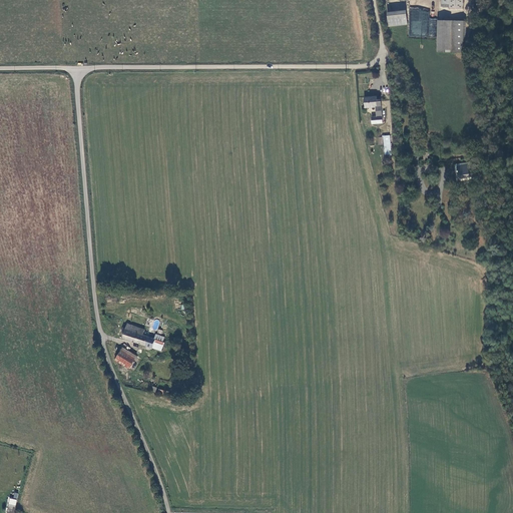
[(409,36),(436,37),(437,19),(429,18),(430,9),(411,8),(409,36)]
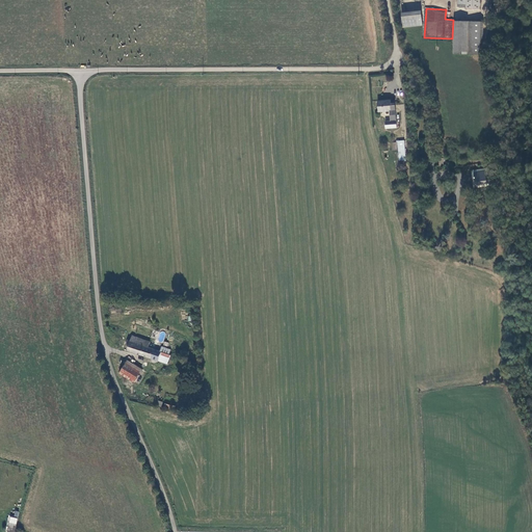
[(420,10),(400,12),(402,28),(422,25),(420,10)]
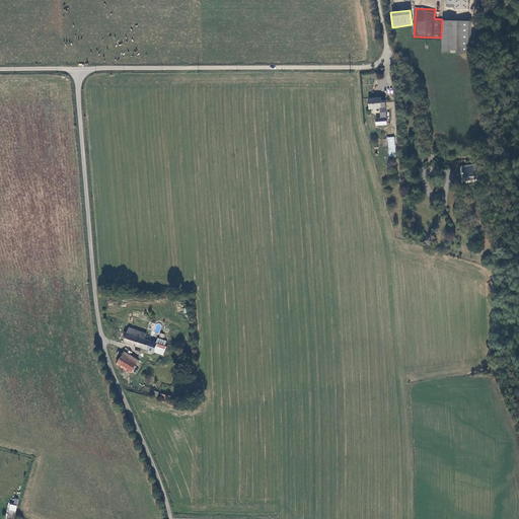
[(456,52),(457,20),(444,20),(443,52),(456,52)]
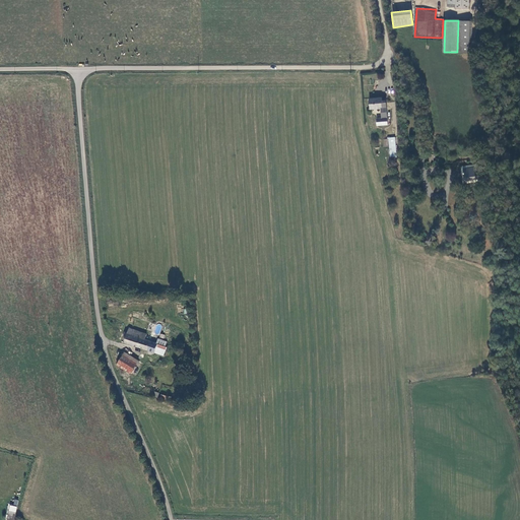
[(471,20),(458,20),(457,52),(470,52),(471,20)]
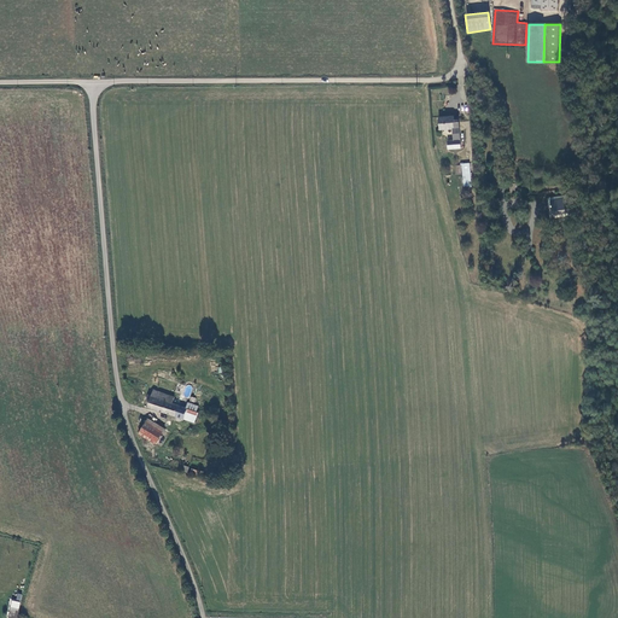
[(455,114),(442,114),(441,114),(441,126),(455,126),(455,114)]
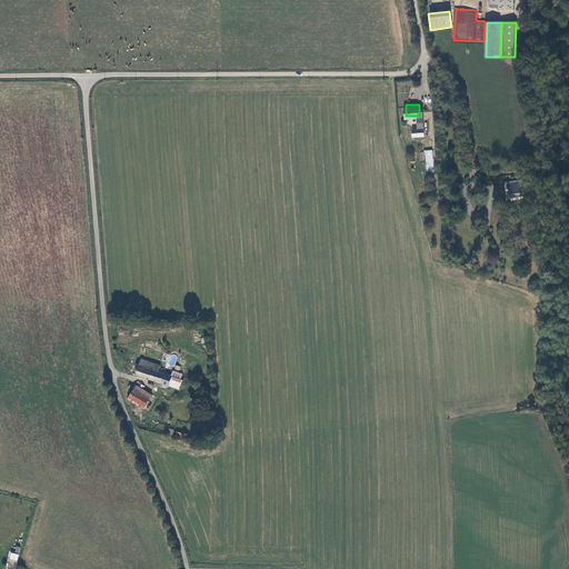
[(432,150),(426,150),(427,171),(435,171),(432,150)]
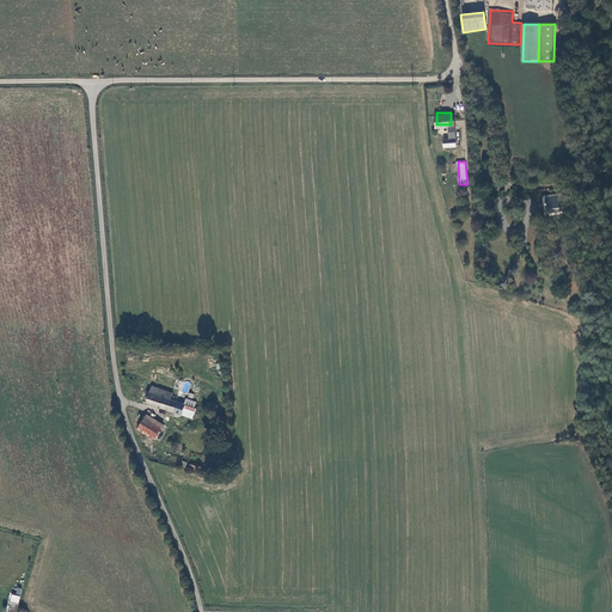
[(509,188),(508,178),(499,179),(501,189),(509,188)]
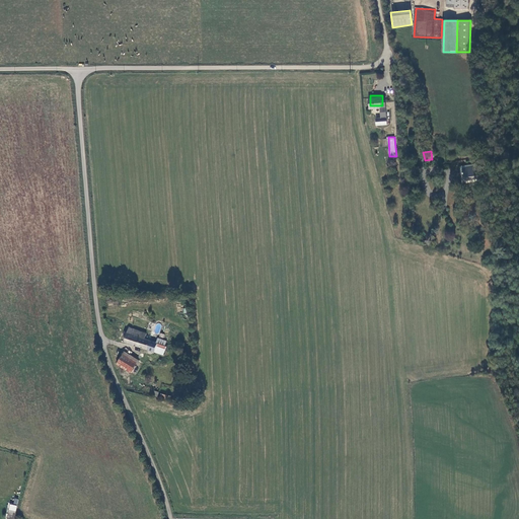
[(475,178),(474,168),(465,167),(467,180),(475,178)]
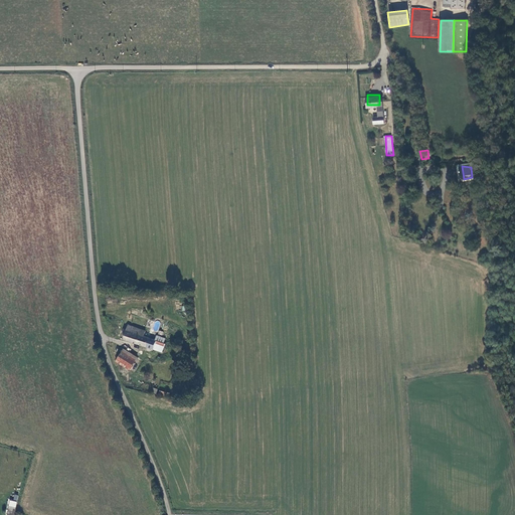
[(124,339),(146,347),(149,337),(145,335),(144,335),(141,334),(142,329),(130,324),(128,329),(125,328),(123,333),(126,334),(124,339)]
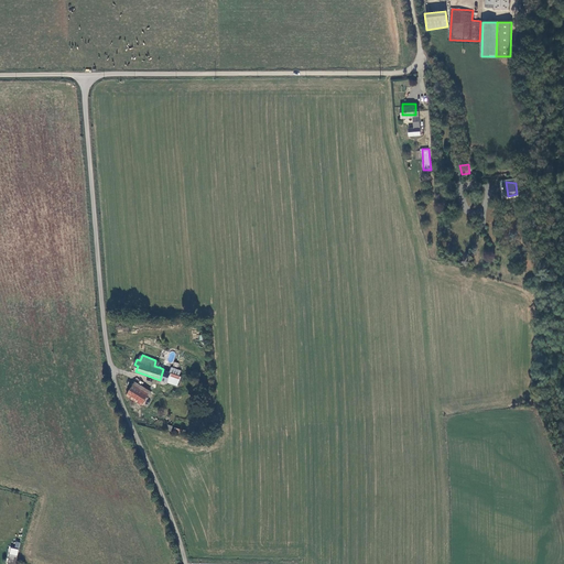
[(160,380),(177,386),(181,376),(180,375),(182,369),(173,366),(171,371),(163,369),(160,380)]
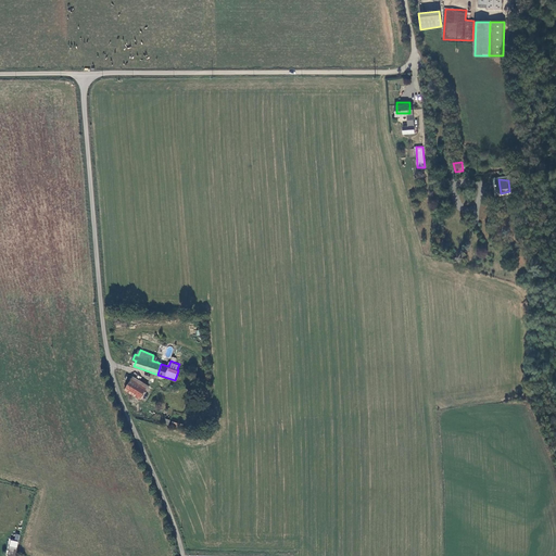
[(147,389),(133,380),(125,391),(140,401),(147,389)]
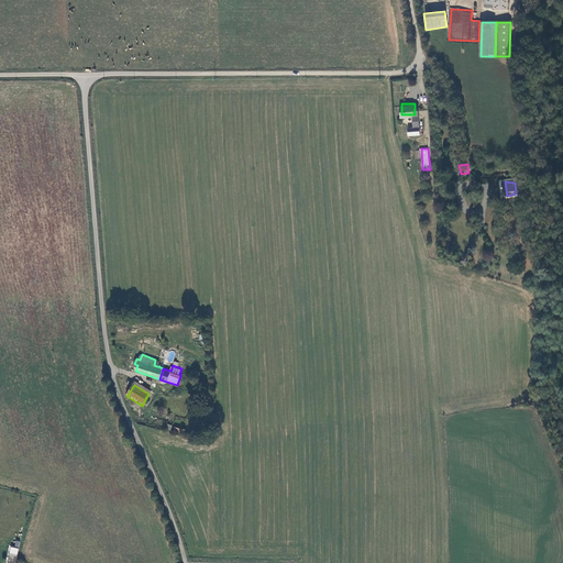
[(9,562),(15,562),(17,562),(18,555),(11,553),(9,562)]
